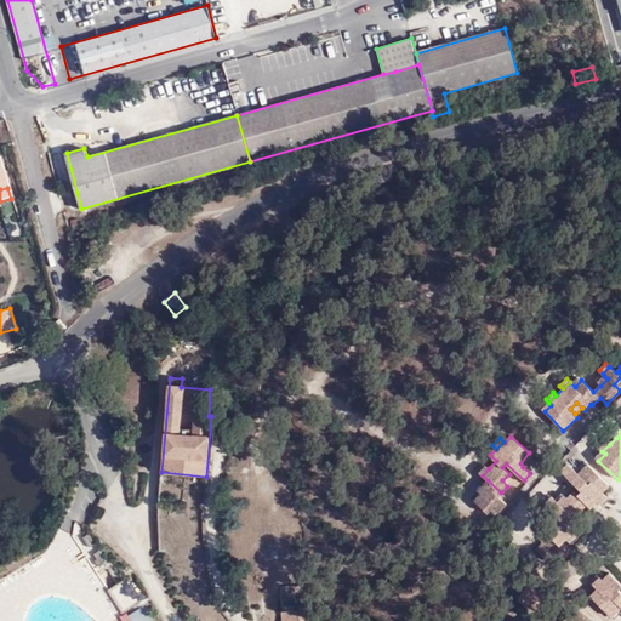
[(599,448),(602,451),(610,444),(607,440),(599,448)]
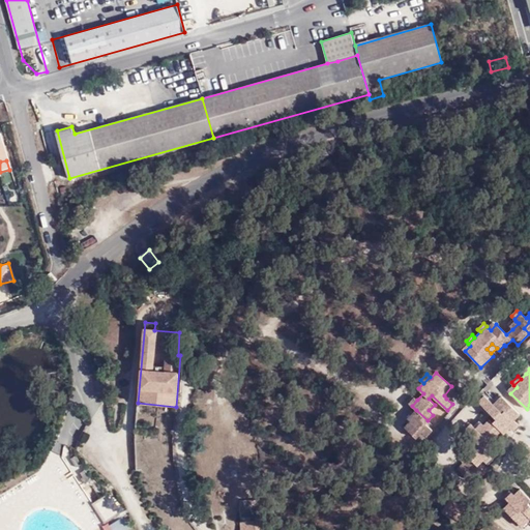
[(454,389),(451,386),(444,395),(446,399),(454,389)]
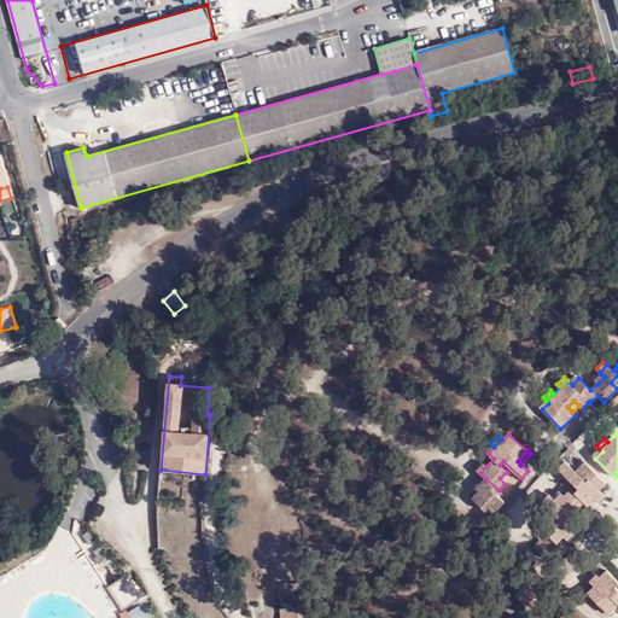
[(481,473),(487,466),(484,462),(477,470),(481,473)]
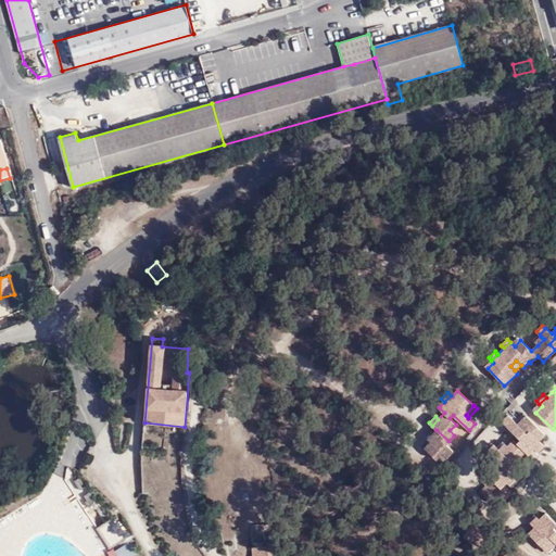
[(520,427),(529,418),(527,416),(518,425),(520,427)]
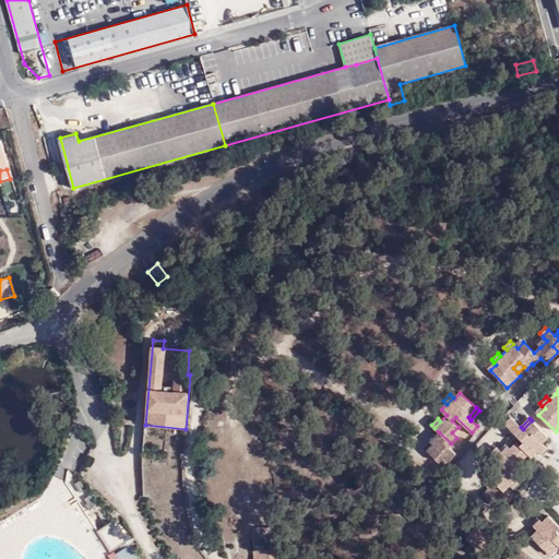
[(548,437),(532,420),(523,429),(521,427),(514,420),(508,426),(524,442),(520,445),(516,442),(511,449),(504,454),(502,452),(499,450),(494,455),(499,462),(492,468),(498,474),(492,479),(495,483),(488,488),(483,495),(496,507),(501,501),(504,504),(511,499),(504,491),(510,486),(516,479),(509,472),(504,467),(511,461),(515,466),(528,454),(532,458),(537,451),(544,444),(543,443),(548,437)]
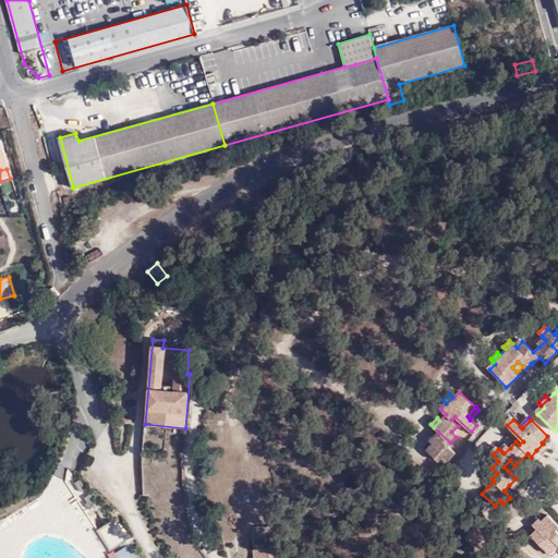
[(480,428),(476,425),(471,432),(474,435),(480,428)]
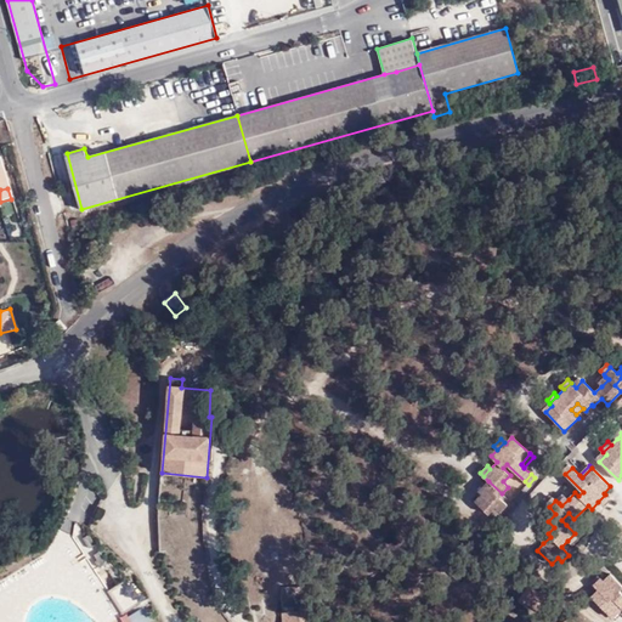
[(499,497),(502,493),(488,481),(485,484),(490,487),(499,497)]
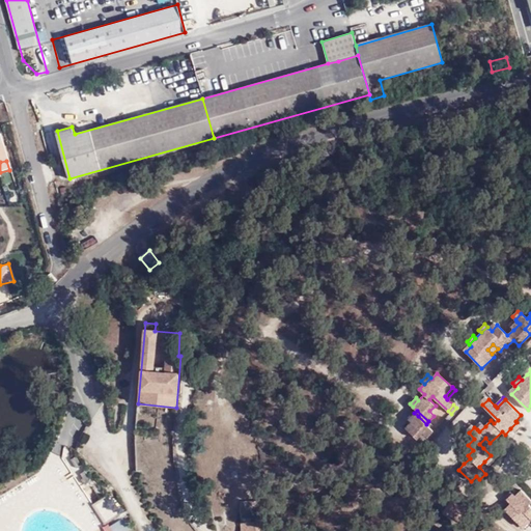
[(418,416),(414,413),(409,419),(412,423),(418,416)]
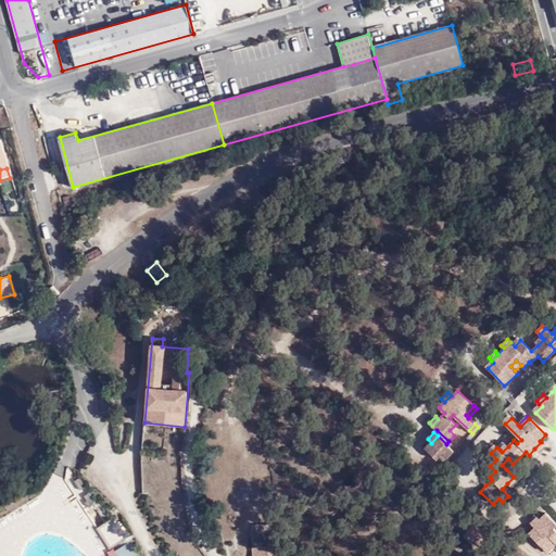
[(438,436),(431,443),(426,447),(437,459),(443,453),(447,457),(453,451),(446,444),(438,436)]
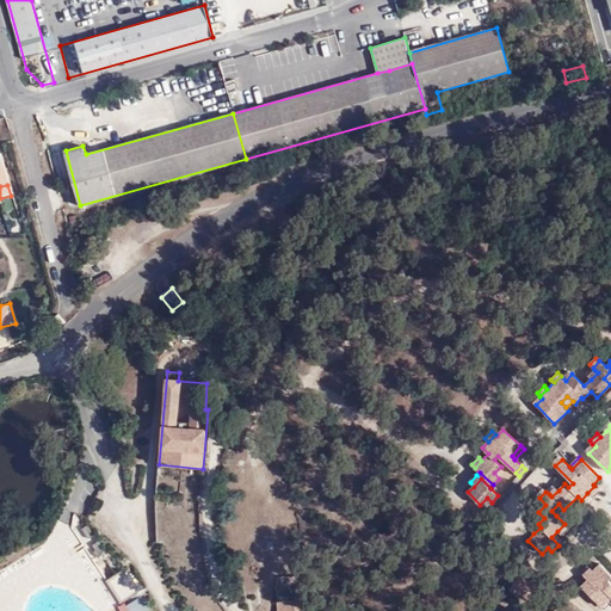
[(597,489),(594,486),(587,493),(590,495),(597,489)]
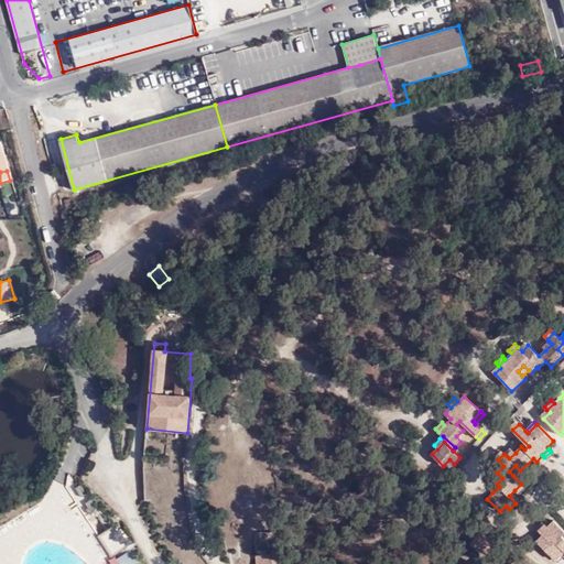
[(498,459),(503,454),(501,451),(495,457),(498,459)]
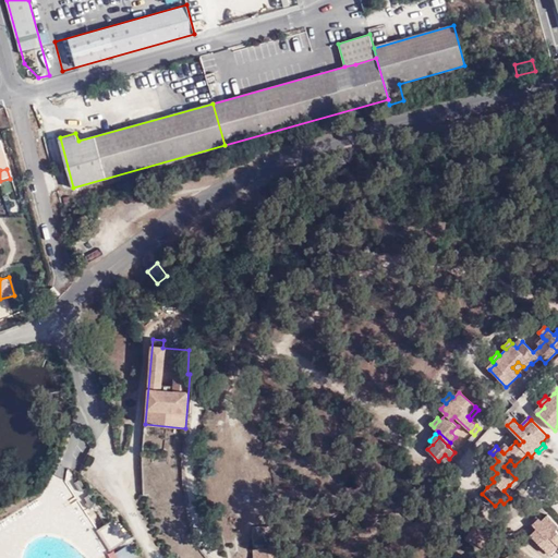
[(508,471),(514,465),(510,460),(504,466),(508,471)]
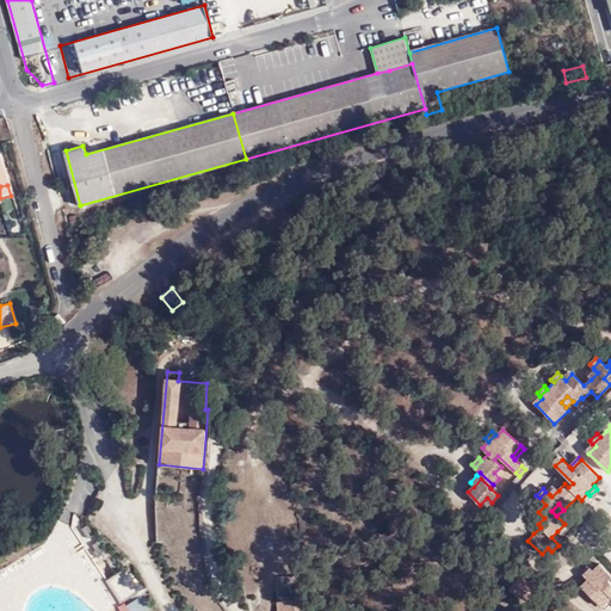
[(541,528),(538,524),(531,530),(534,534),(541,528)]
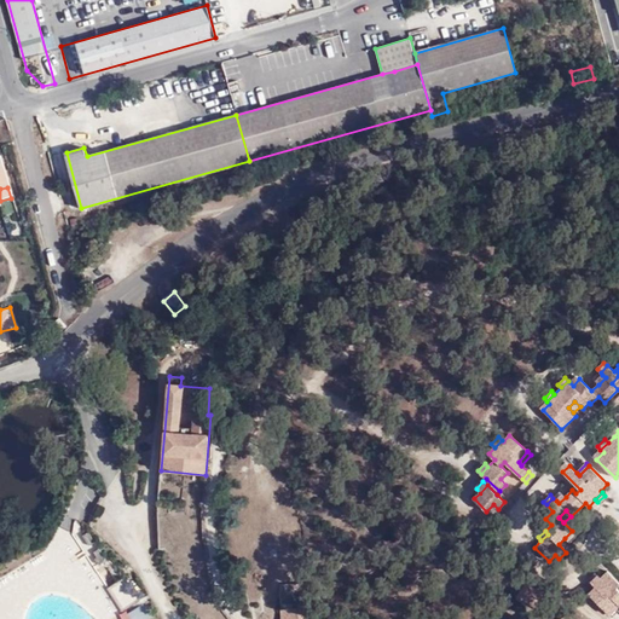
[(572,531),(565,538),(568,541),(574,534),(572,531)]
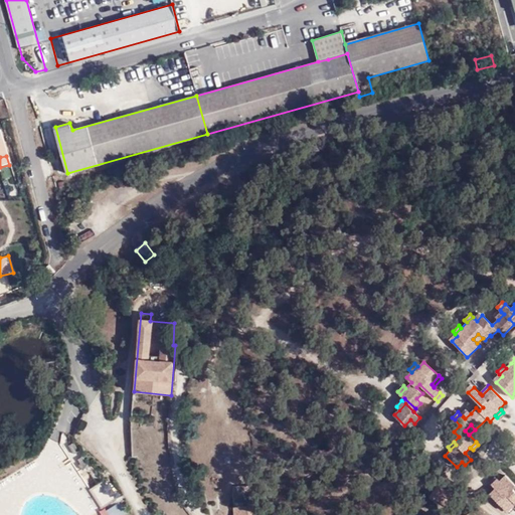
[(514,491),(513,489),(514,486),(514,484),(506,475),(500,481),(494,487),(496,489),(491,494),(505,509),(513,501),(514,502),(514,491)]
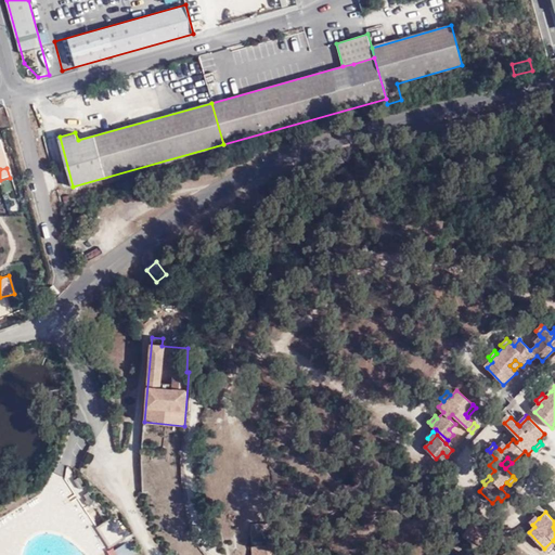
[(24,519),(21,513),(11,519),(14,525),(24,519)]
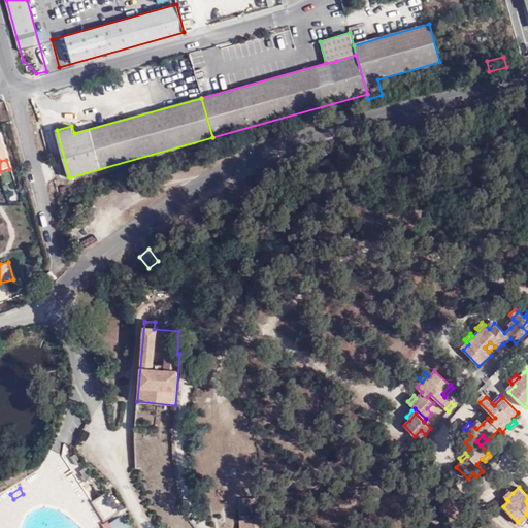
[(124,508),(111,489),(92,501),(105,521),(124,508)]
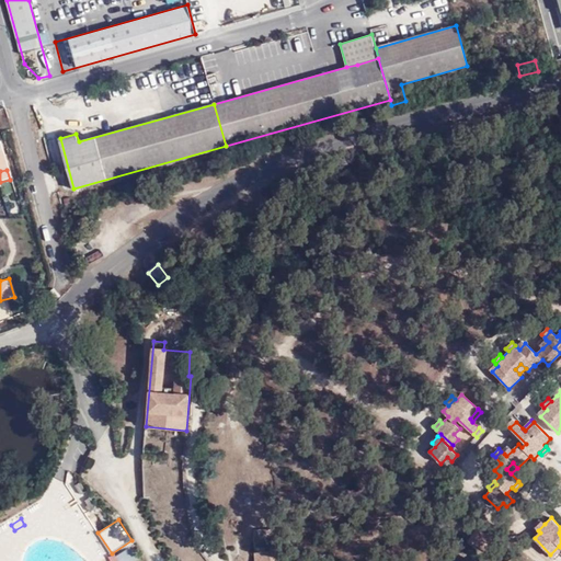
[(535,527),(538,530),(545,524),(541,522),(535,527)]
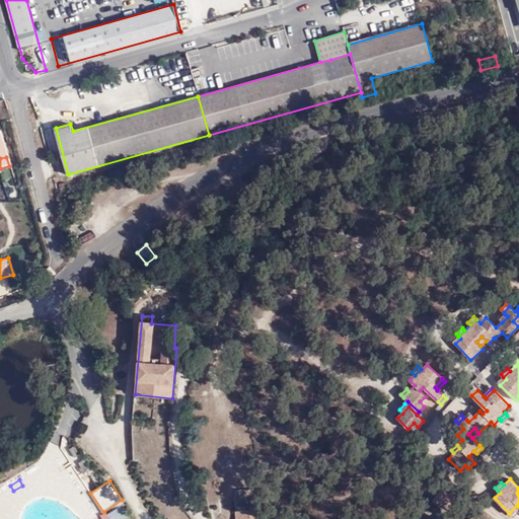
[(512,516),(518,509),(518,506),(517,505),(509,513),(512,516)]
